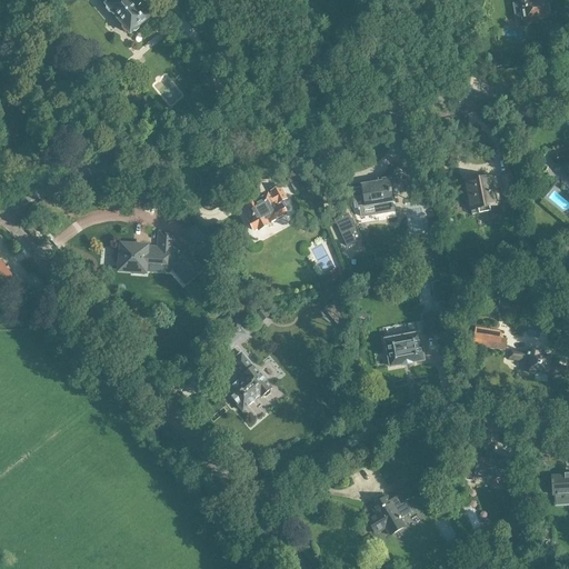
[(128,32),(129,35),(132,31),(132,32),(136,32),(139,29),(138,28),(150,17),(142,8),(138,10),(136,8),(138,6),(135,2),(132,3),(130,1),(130,0),(101,0),(106,6),(107,7),(107,8),(107,10),(109,13),(111,13),(112,13),(122,26),(122,27),(122,29),(125,32),(128,32)]
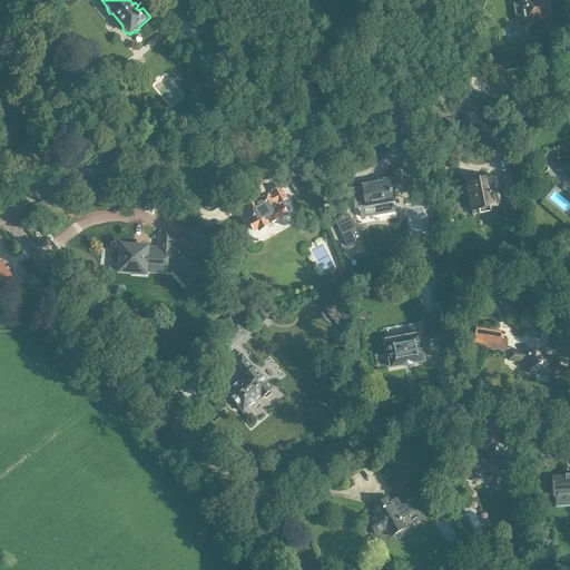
[(542,20),(542,19),(551,18),(548,0),(536,0),(531,1),(531,0),(521,0),(521,2),(522,11),(521,11),(522,21),(524,20),(524,22),(534,21),(542,20)]
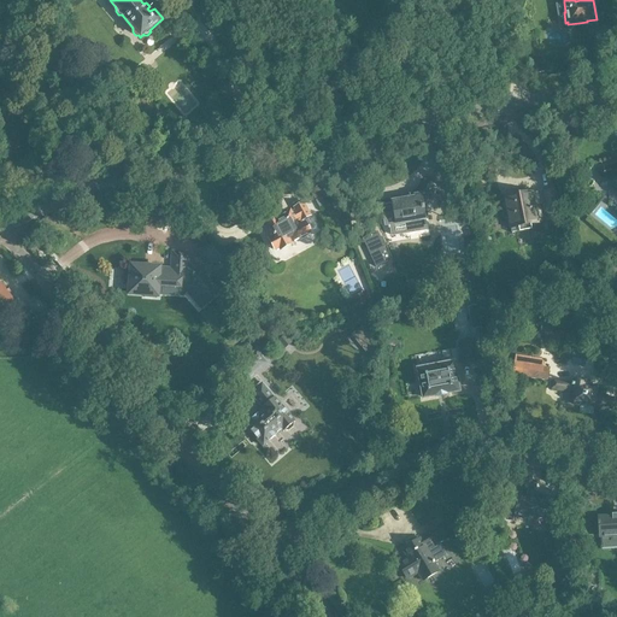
[(616,164),(603,168),(601,168),(600,169),(600,170),(599,170),(599,171),(599,172),(599,174),(599,175),(600,176),(601,177),(603,177),(604,177),(605,177),(613,176),(616,192),(616,164)]
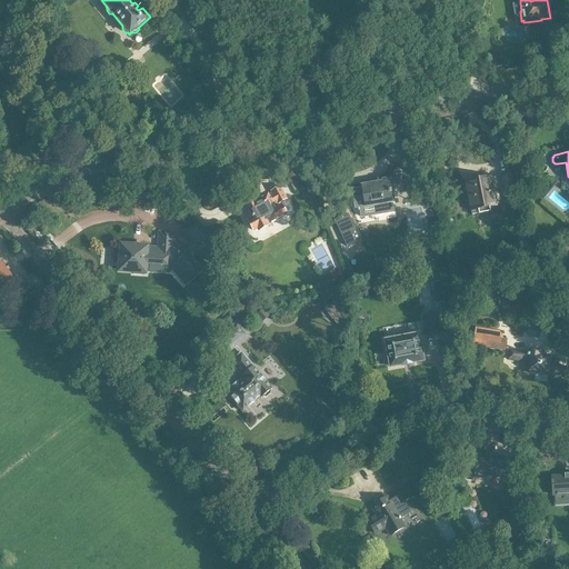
[(400,180),(403,175),(392,167),(382,181),(381,181),(382,182),(360,187),(365,207),(376,206),(377,209),(379,211),(383,211),(385,207),(385,203),(392,202),(391,195),(393,193),(393,195),(400,193),(407,185),(400,180)]
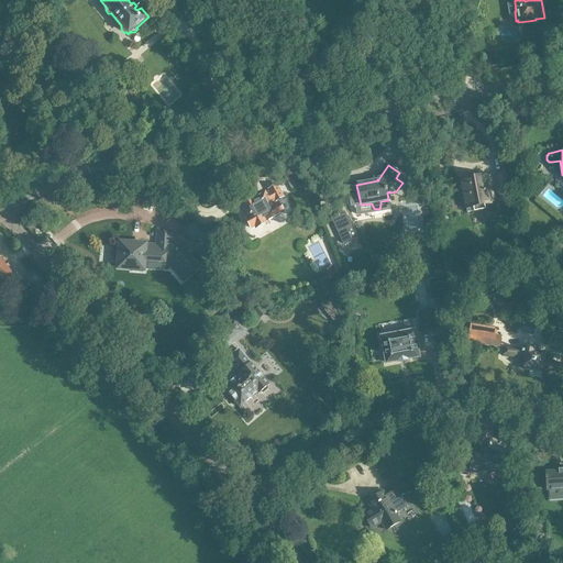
[(461,179),(465,199),(464,200),(464,201),(463,202),(464,206),(465,206),(466,213),(485,209),(484,202),(489,201),(486,185),(489,185),(488,177),(485,178),(484,174),(461,179)]
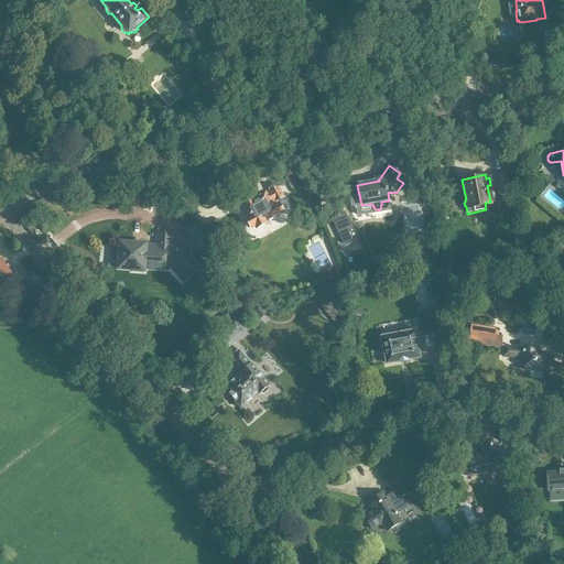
[(508,174),(498,176),(502,202),(512,199),(508,174)]
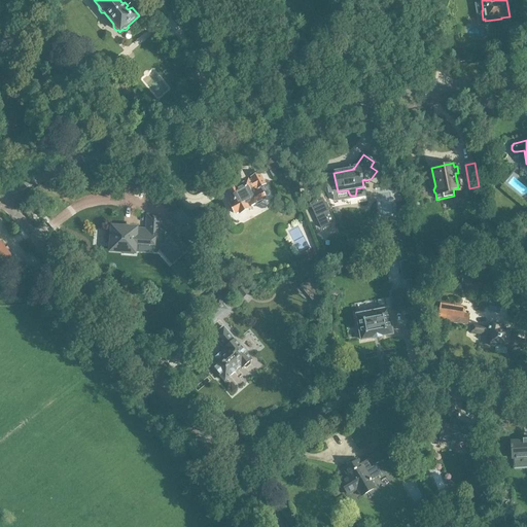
[(280,166),(269,172),(272,178),(283,172),(280,166)]
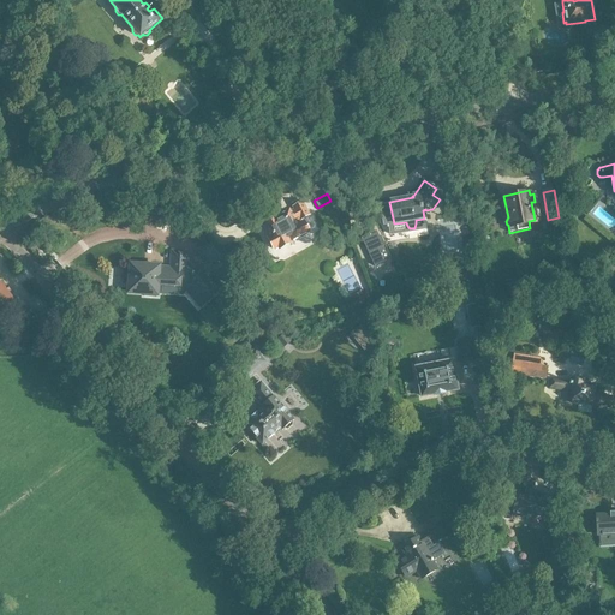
[(293,207),(294,209),(290,213),(288,212),(274,220),(272,219),(268,221),(267,224),(266,225),(273,237),(268,239),(268,243),(272,249),(274,250),(278,248),(279,249),(298,238),(300,239),(305,237),(306,234),(309,233),(302,220),(309,215),(302,202),(293,207)]
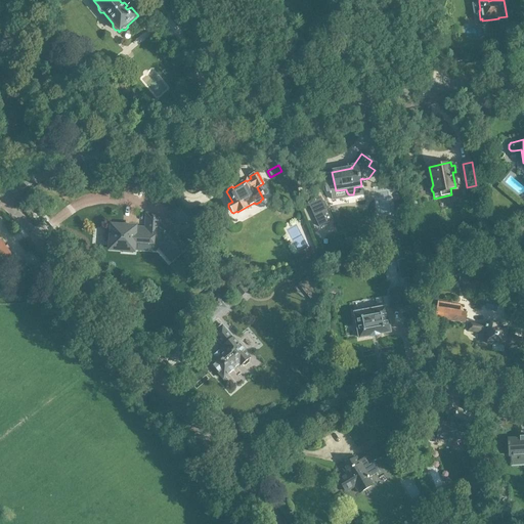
[(320,199),(307,204),(318,227),(333,221),(323,203),(322,204),(320,199)]
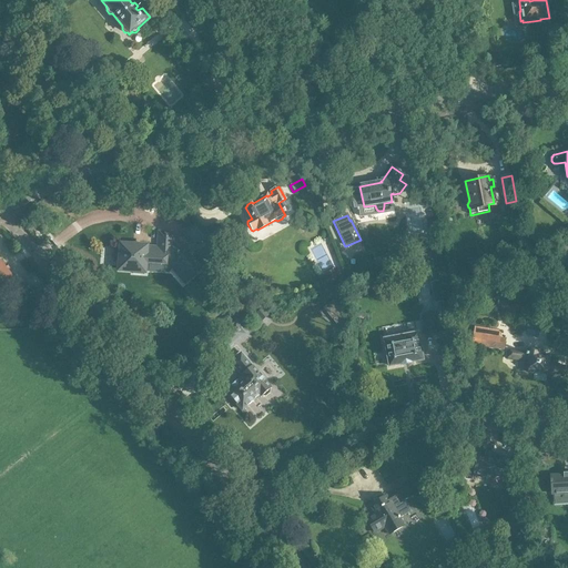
[(121,245),(119,270),(133,271),(132,274),(145,274),(146,263),(151,263),(151,262),(158,262),(158,263),(165,264),(165,263),(171,263),(174,266),(174,270),(180,277),(183,277),(186,281),(200,270),(193,262),(194,261),(179,244),(173,243),(173,234),(170,233),(169,232),(164,232),(162,233),(159,233),(159,234),(158,236),(158,240),(159,242),(158,249),(145,247),(145,246),(138,245),(138,247),(133,247),(133,246),(121,245)]
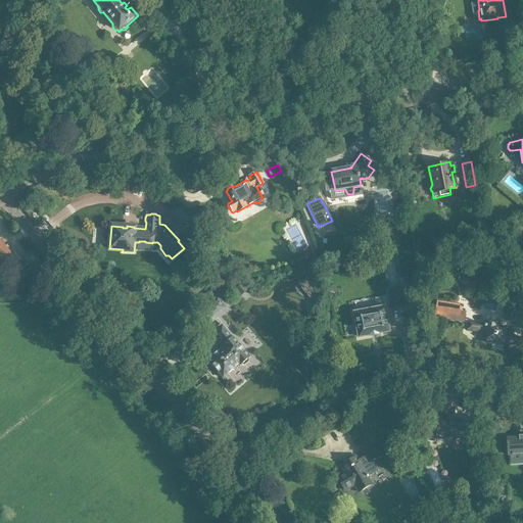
[(0,271),(8,264),(11,268),(17,263),(0,242),(0,271)]
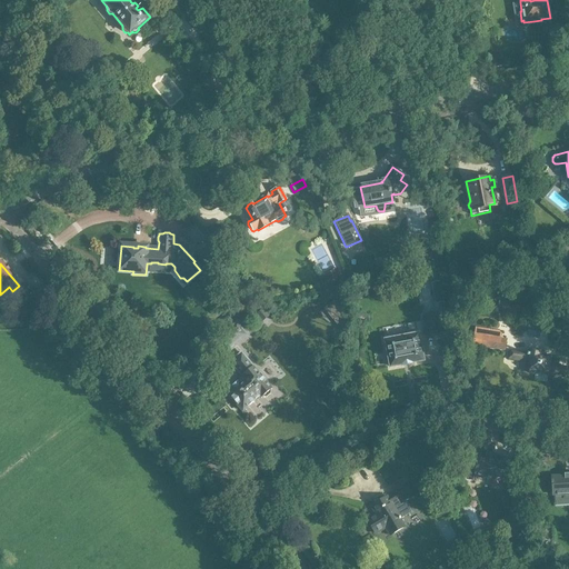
[(322,277),(328,288),(342,281),(337,269),(322,277)]
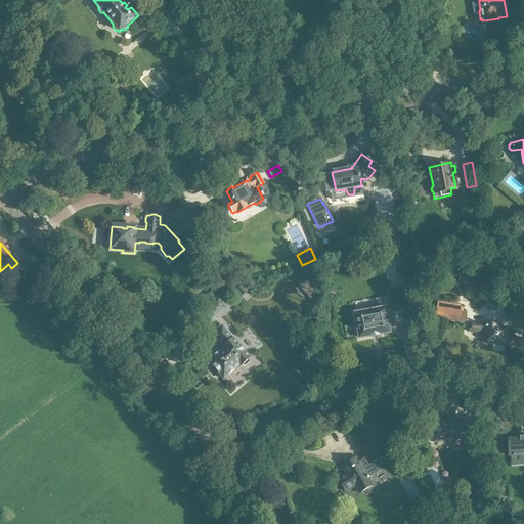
[(41,282),(43,285),(52,277),(39,262),(33,268),(37,272),(32,276),(39,285),(41,282)]
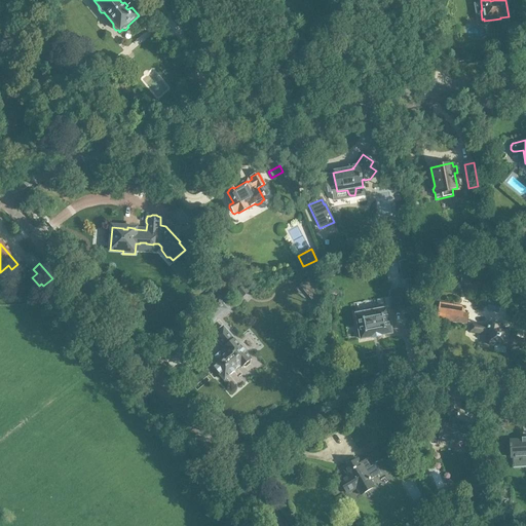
[(333,268),(323,269),(324,278),(334,276),(333,268)]
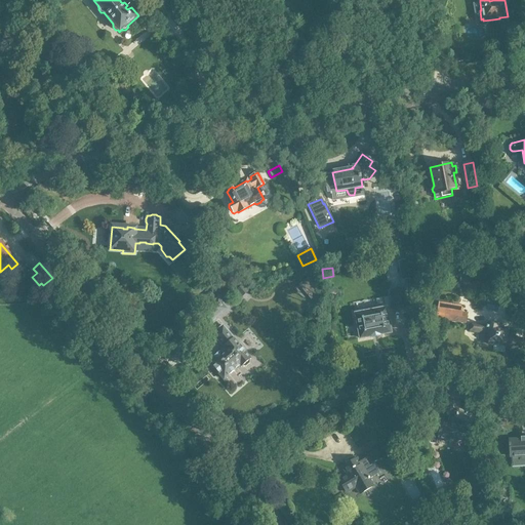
[(298,285),(312,299),(317,295),(310,286),(315,281),(311,276),(298,285)]
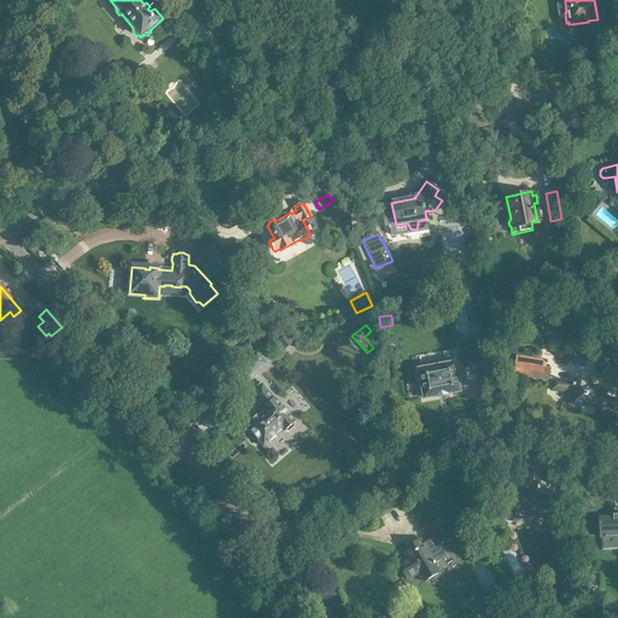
[(66,350),(73,344),(64,333),(57,339),(66,350)]
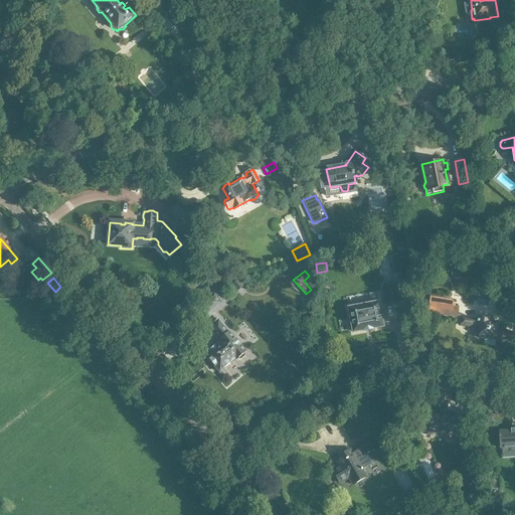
[(232,285),(237,291),(242,287),(237,280),(232,285)]
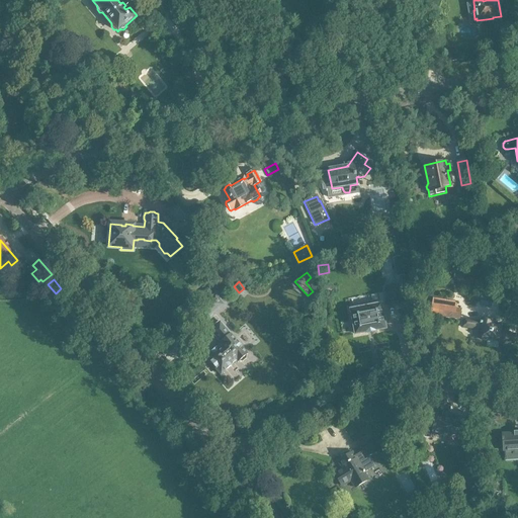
[(387,306),(401,304),(398,285),(384,287),(387,306)]
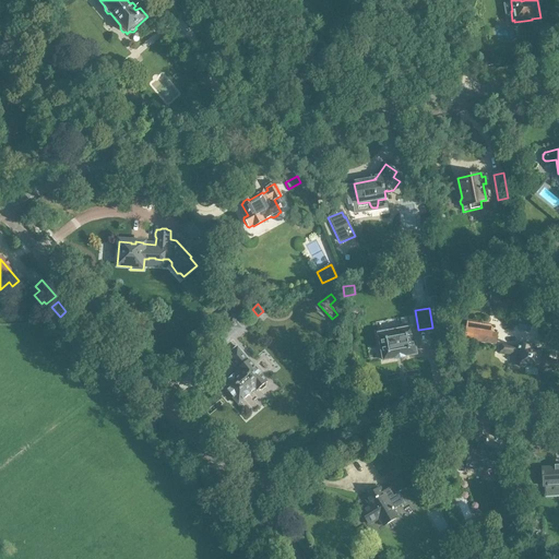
[(468,321),(465,340),(476,341),(496,344),(498,334),(491,333),(494,325),(468,321)]
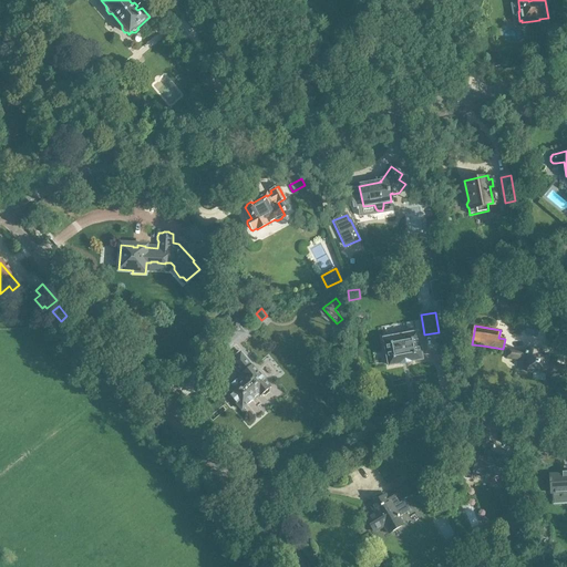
[(400,363),(400,364),(410,362),(422,360),(416,333),(405,336),(404,332),(394,334),(395,338),(383,340),(389,366),(400,363)]
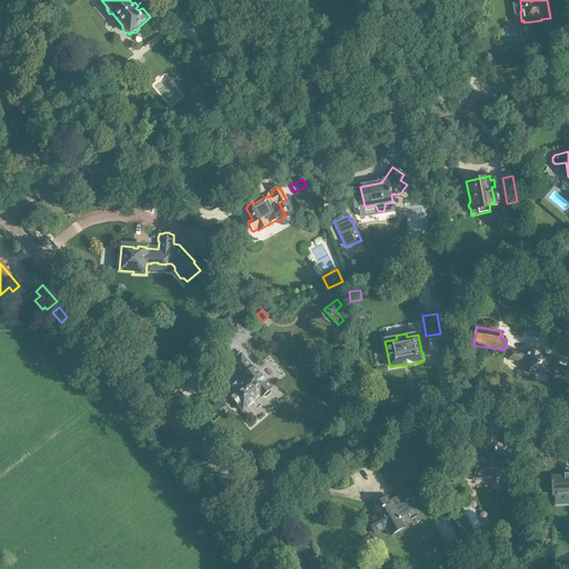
[(509,359),(528,362),(527,371),(565,378),(567,368),(549,365),(550,357),(539,355),(540,351),(530,350),(529,355),(510,351),(509,359)]
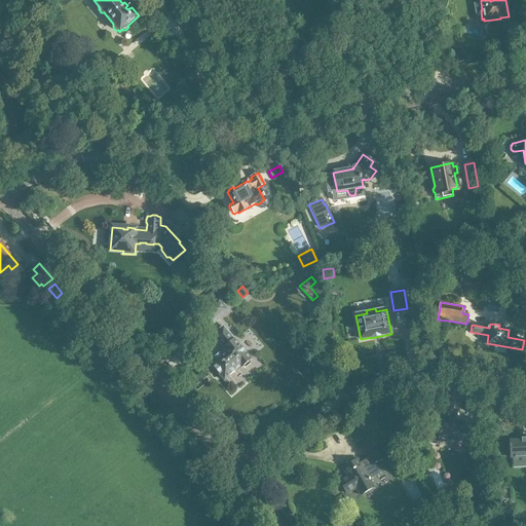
[(251,360),(247,353),(250,350),(252,353),(259,347),(248,333),(240,339),(242,342),(238,345),(223,327),(213,335),(225,348),(209,363),(211,365),(211,366),(213,369),(215,369),(219,374),(218,375),(221,378),(222,378),(224,380),(226,379),(227,379),(230,377),(230,375),(233,372),(235,372),(238,370),(238,369),(239,367),(241,368),(242,367),(242,368),(246,368),(250,365),(250,362),(250,361),(251,360)]
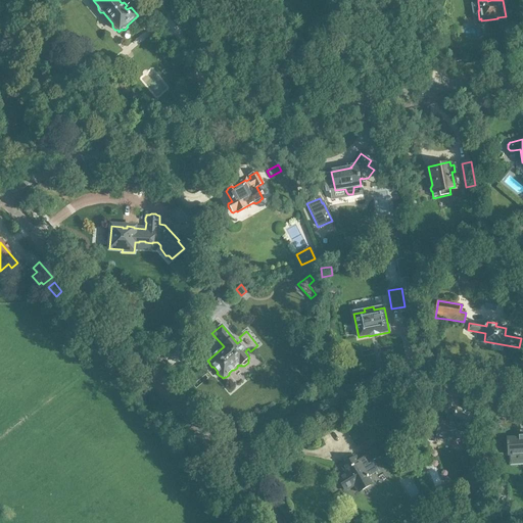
[(438,421),(436,437),(462,441),(464,425),(438,421)]
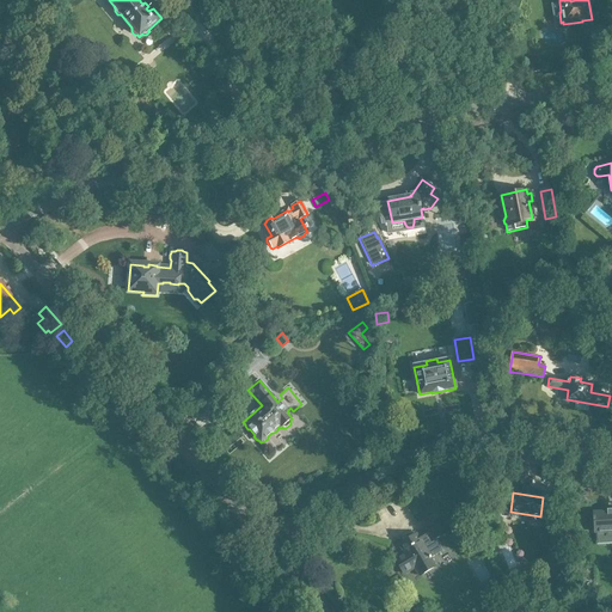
[(611,512),(593,513),(594,532),(597,532),(597,533),(606,533),(606,543),(611,542),(611,512)]
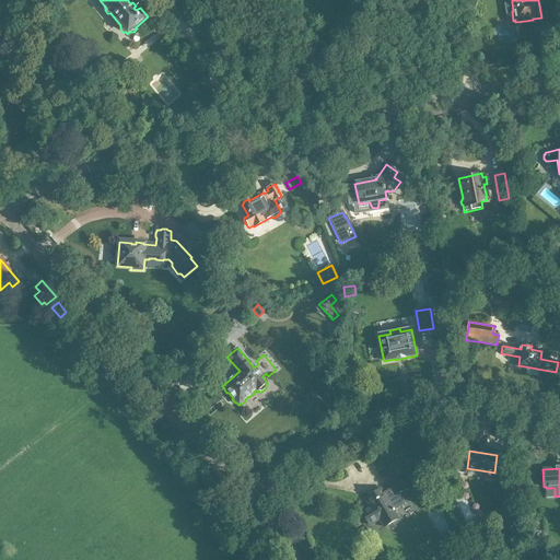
[(396,510),(396,509),(406,503),(399,492),(409,487),(401,475),(388,482),(391,486),(383,490),(382,488),(368,497),(373,505),(363,511),(371,524),(381,518),(386,526),(399,517),(395,510),(396,510)]
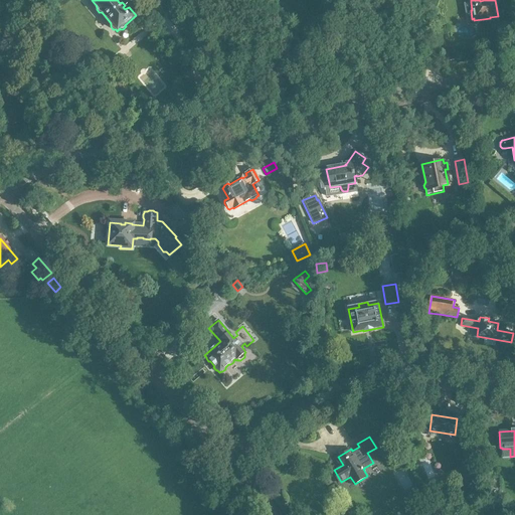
[(281,458),(277,451),(272,455),(276,461),(281,458)]
